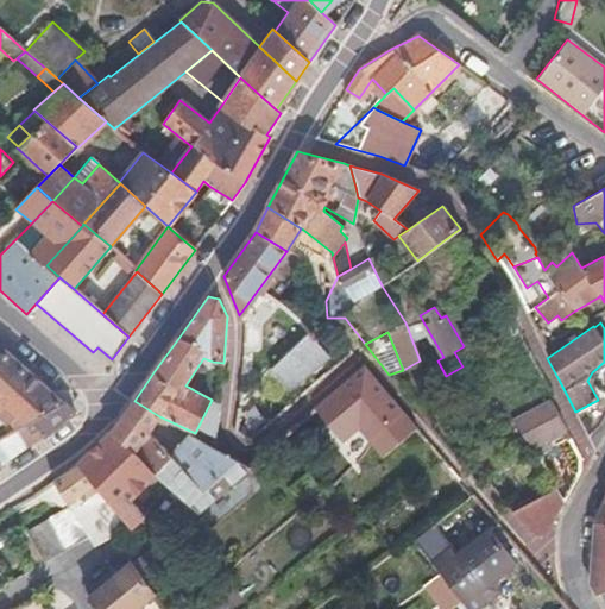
[(328,356),(308,333),(270,369),(288,390),(328,356)]
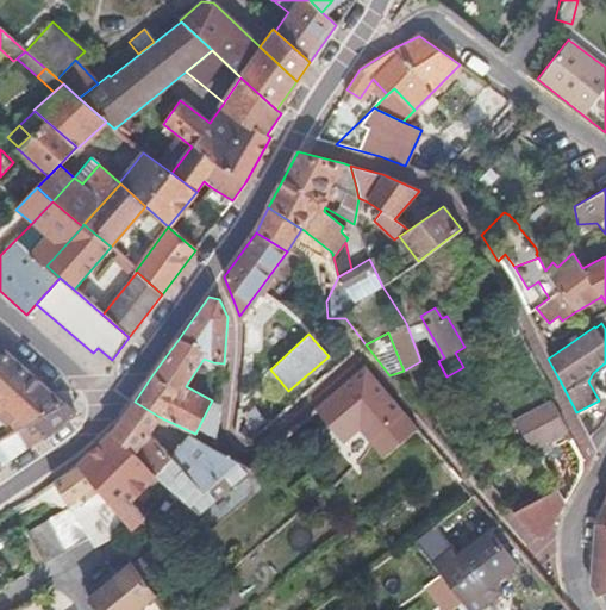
[(0,418),(14,431),(25,427),(63,405),(2,350),(0,348),(0,418)]
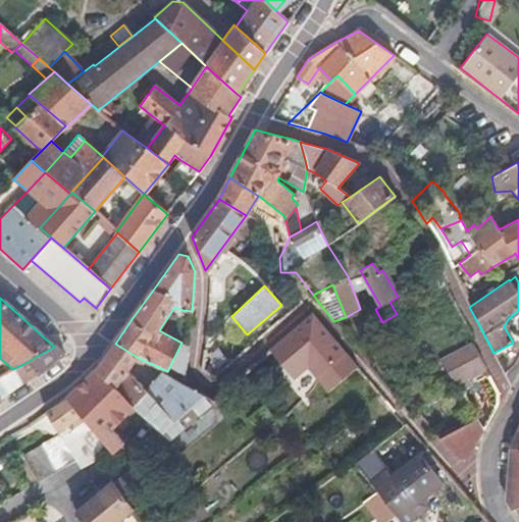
[(269,350),(313,403),(356,367),(312,314),(269,350)]
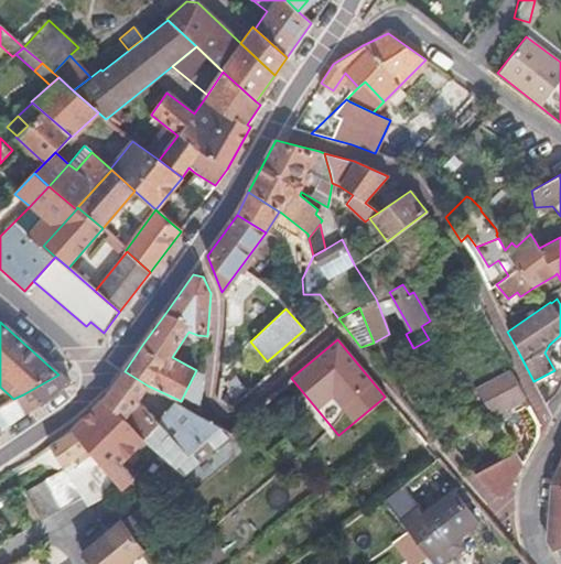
[(524,398),(508,369),(473,388),(496,422),(509,414),(506,408),(524,398)]
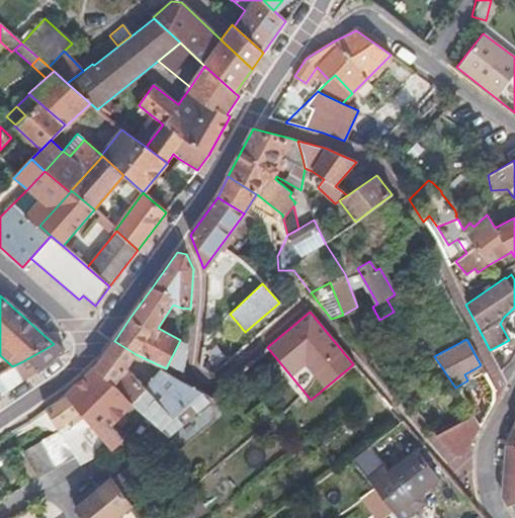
[(136,354),(114,341),(95,368),(115,384),(126,368),(136,354)]
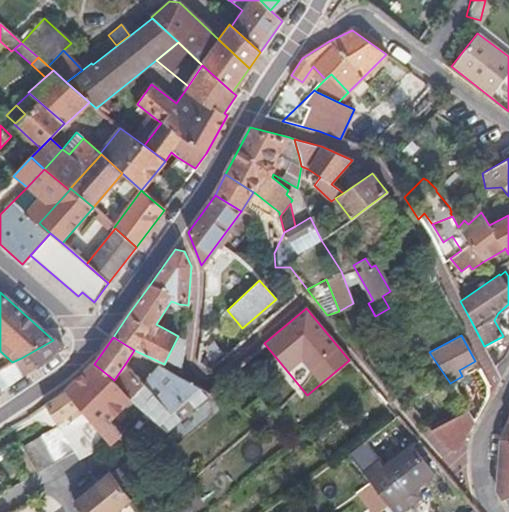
[(0,394),(1,393),(0,391),(36,367),(36,368),(63,347),(54,339),(53,340),(21,358),(12,362),(0,368),(0,394)]
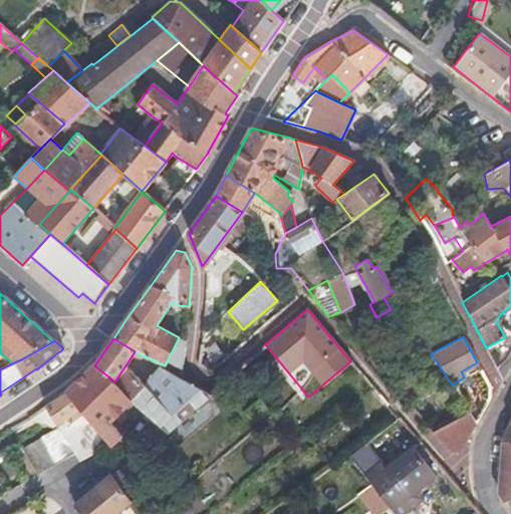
[(92,365),(64,392),(110,445),(111,446),(121,437),(109,423),(131,402),(145,386),(143,383),(125,365),(114,381),(93,366),(92,365)]
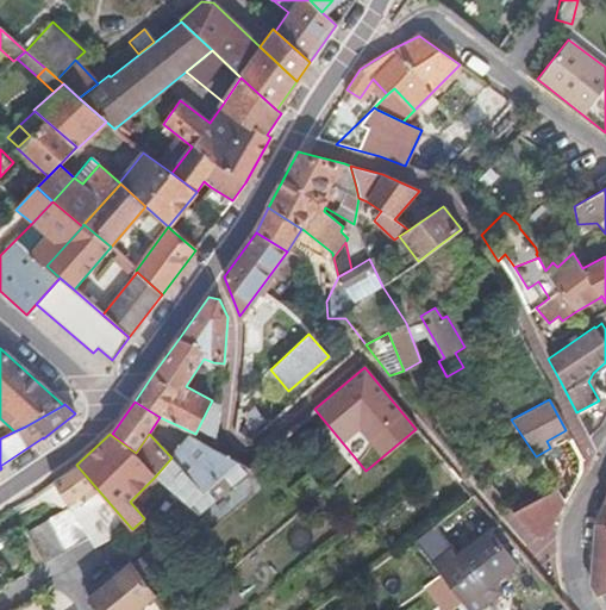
[(167,486),(199,514),(250,468),(247,466),(207,446),(188,435),(176,448),(185,460),(167,486)]
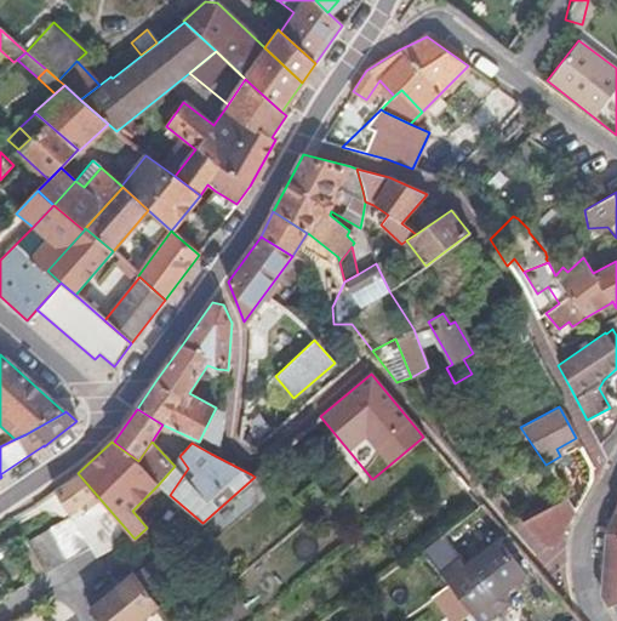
[(180,456),(172,463),(175,466),(158,485),(170,495),(188,468),(180,456)]
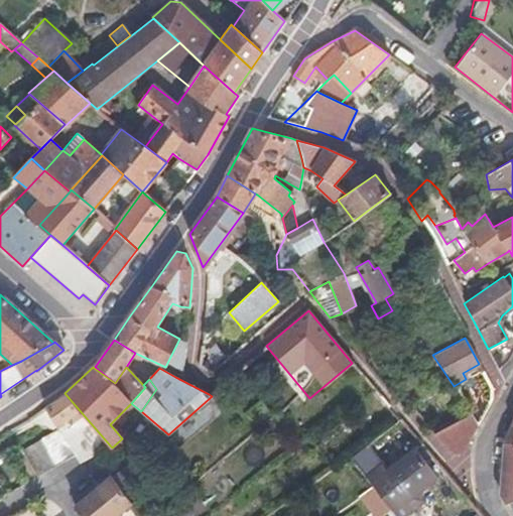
[(80,463),(111,446),(65,393),(44,407),(58,428),(75,455),(80,463)]
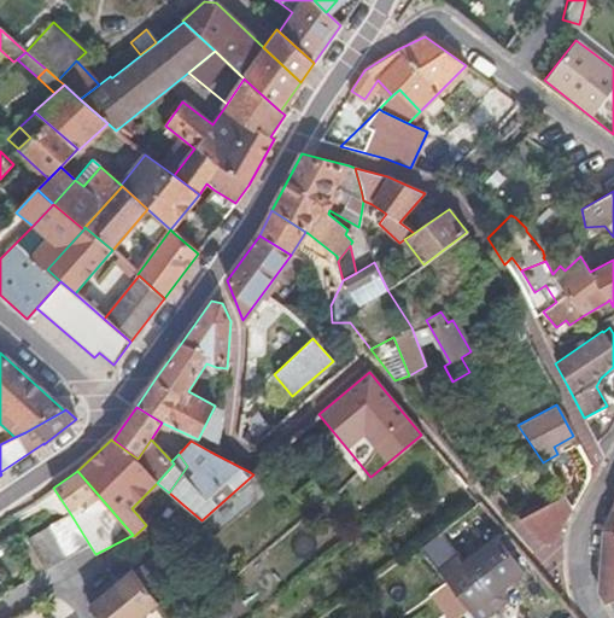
[(563,496),(518,519),(539,544),(554,543),(572,508),(563,496)]
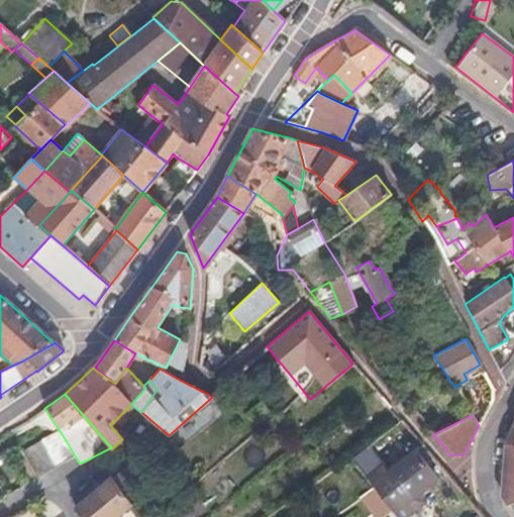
[(349,459),(396,516),(404,516),(414,510),(407,501),(418,492),(443,472),(400,420),(349,459)]
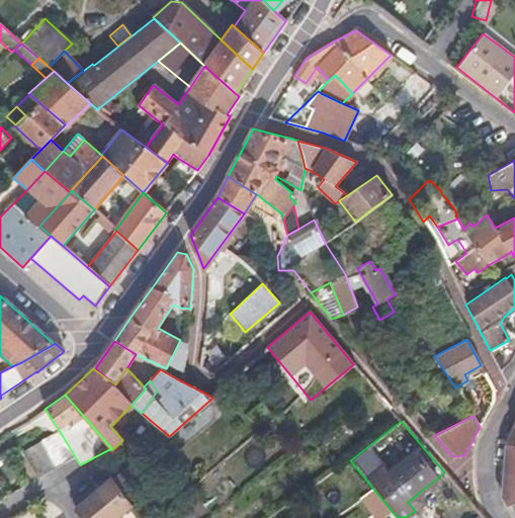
[(502,473),(514,473),(514,425),(513,425),(504,445),(502,473)]
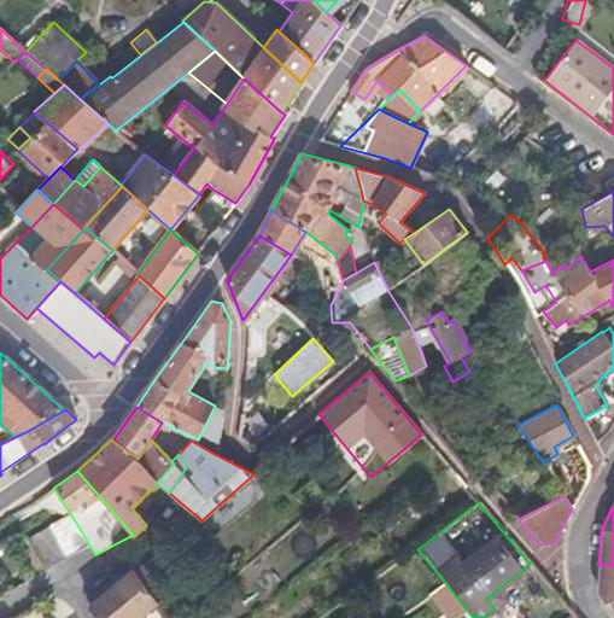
[(70,513),(48,526),(66,558),(89,544),(70,513)]
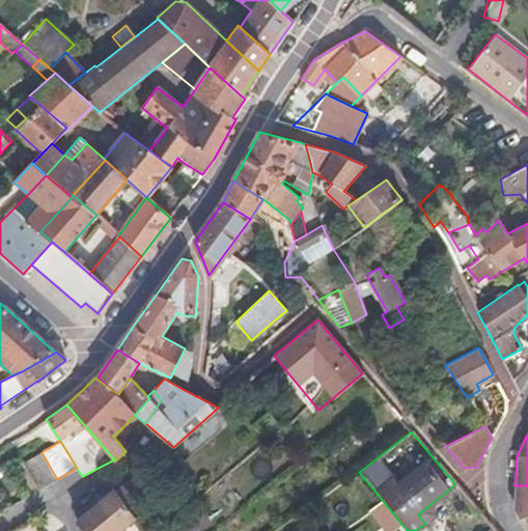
[(37,491),(57,479),(42,452),(22,463),(37,491)]
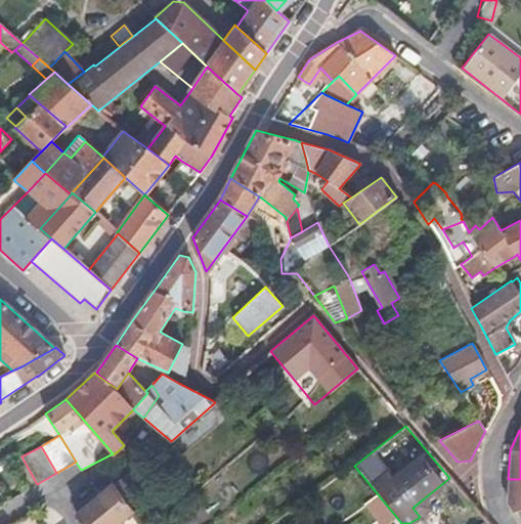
[(130,506),(146,492),(142,488),(150,481),(136,465),(129,472),(113,484),(130,506)]
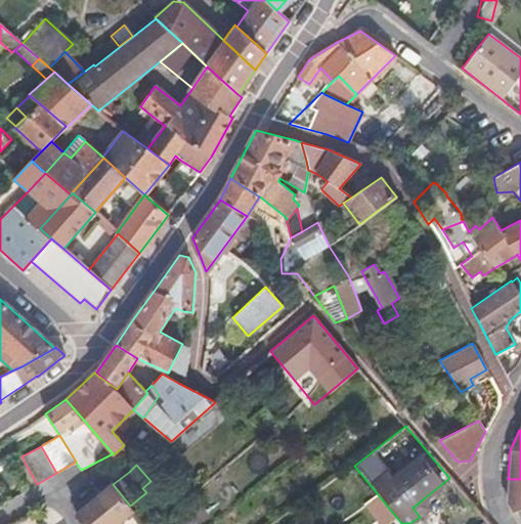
[(113,484),(129,472),(126,469),(112,481),(113,484)]
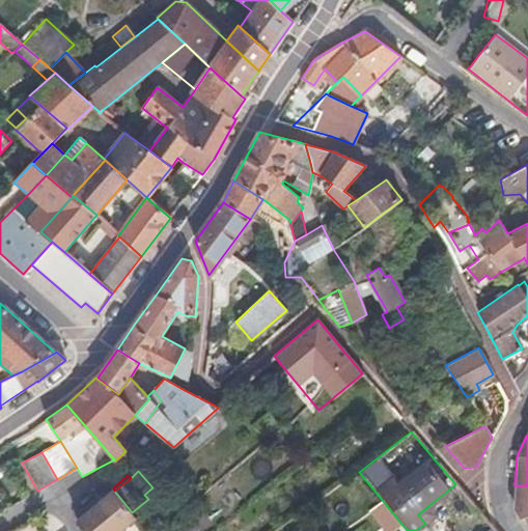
[(527,530),(527,485),(515,485),(515,491),(513,508),(527,530)]
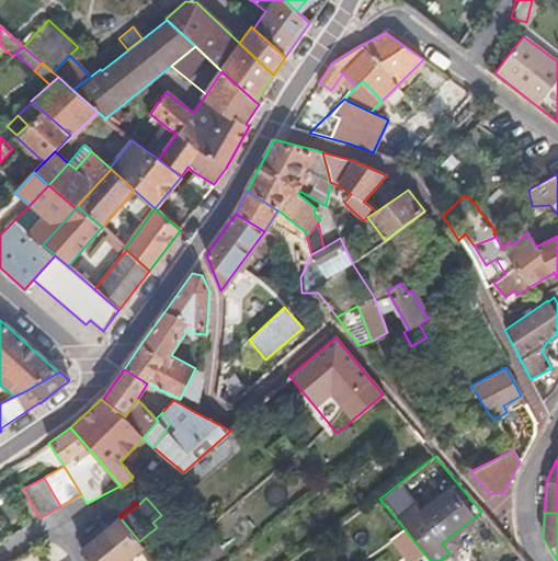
[(154,560),(144,547),(139,541),(121,518),(120,515),(118,514),(77,547),(87,560),(154,560)]
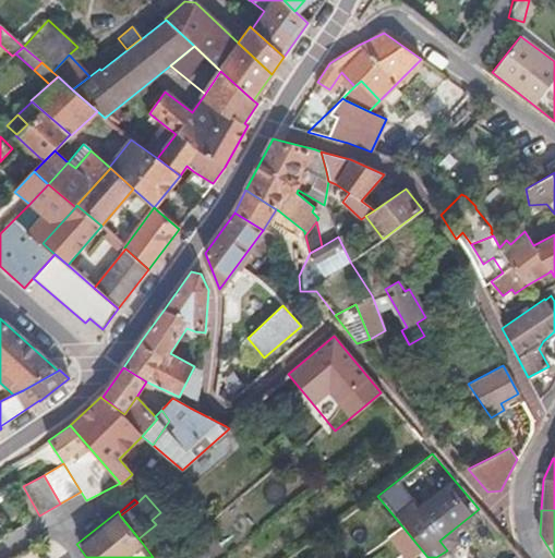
[(410,557),(421,549),(402,528),(388,537),(395,546),(403,557),(410,557)]
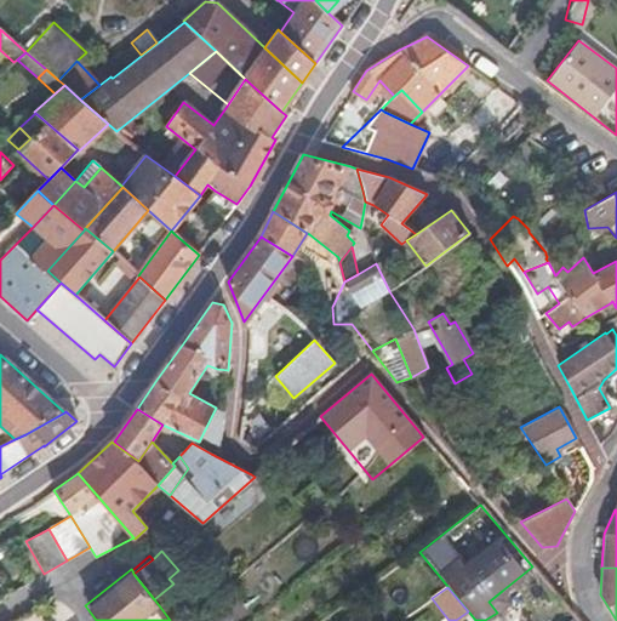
[(497,613),(512,602),(502,591),(489,602),(497,613)]
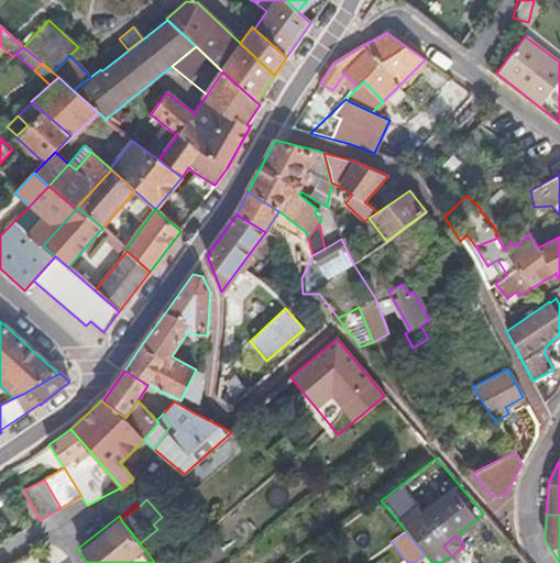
[(392,542),(387,544),(370,558),(374,562),(382,562),(398,551),(392,542)]
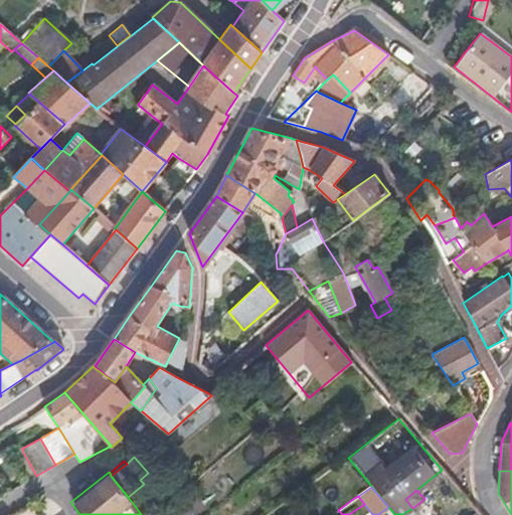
[(41,514),(36,505),(33,501),(8,514),(41,514)]
